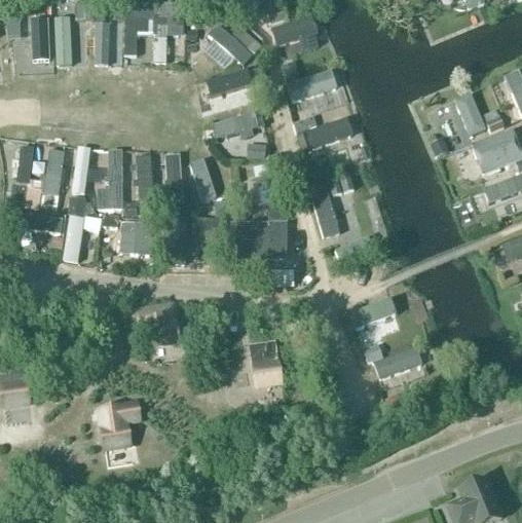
[(462,0),(467,9),(483,2),(482,0),(462,0)]
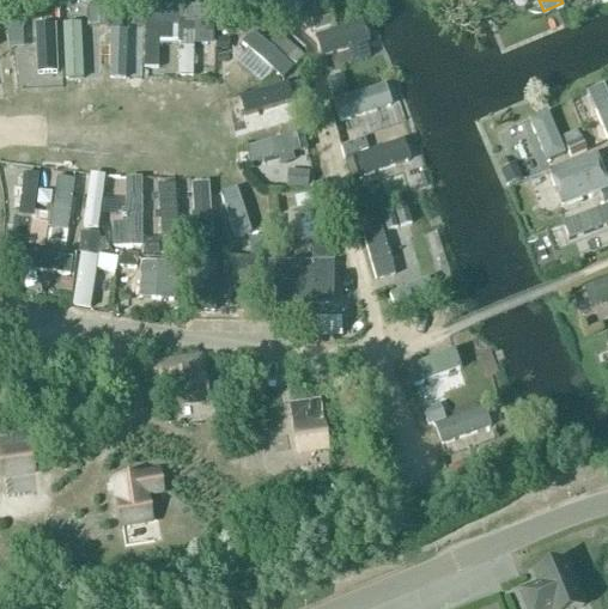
[(145,1),(144,68),(194,69),(194,41),(212,41),(213,2),(145,1)]
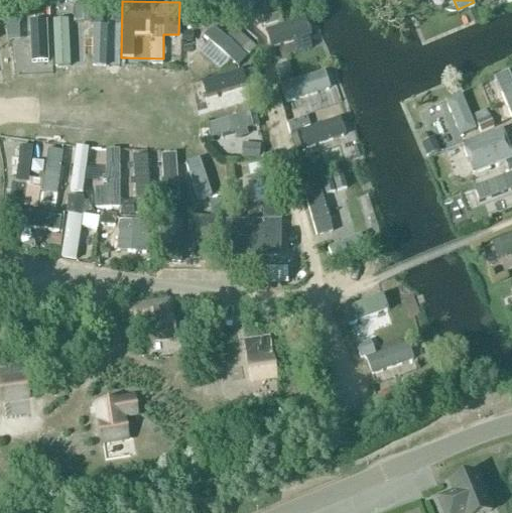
[(105,59),(106,14),(92,13),(91,59),(105,59)]
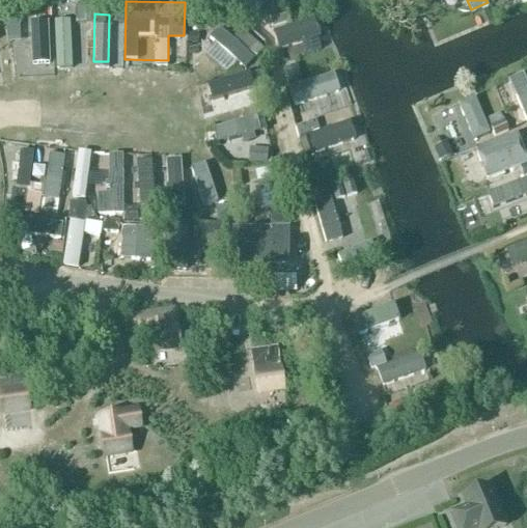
[(30,18),(32,59),(50,59),(49,17),(30,18)]
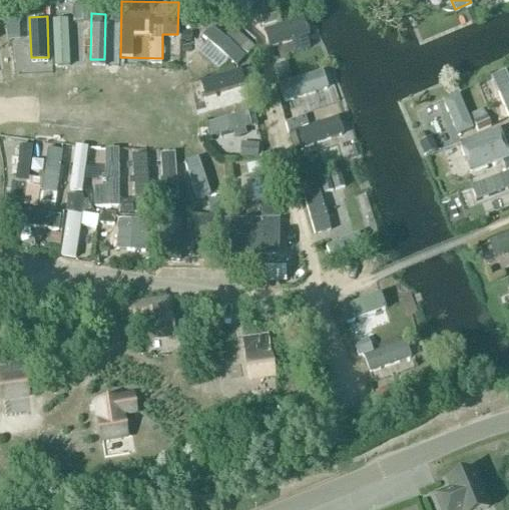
[(68,16),(52,17),(54,63),(70,63),(68,16)]
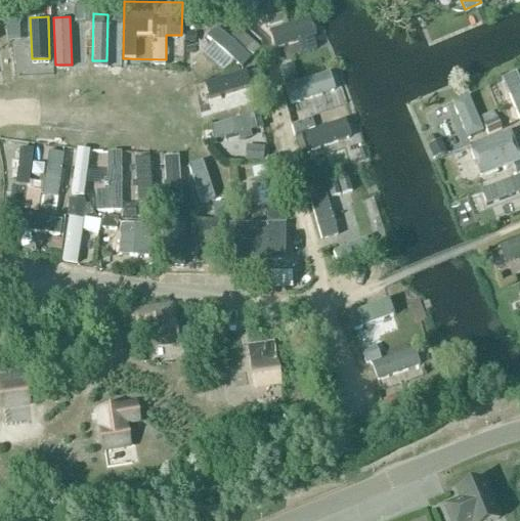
[(279,56),(317,47),(310,17),(272,26),(279,56)]
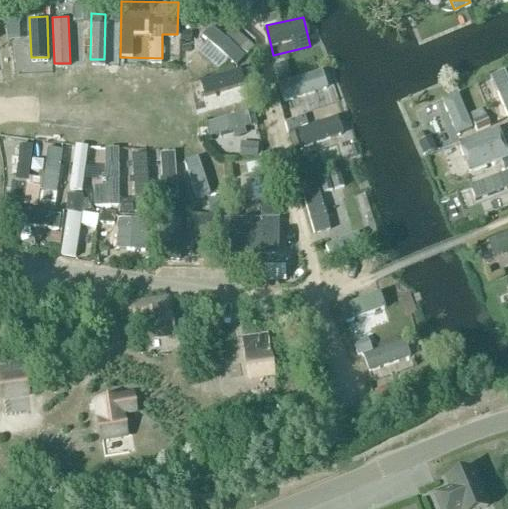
[(254,45),(232,25),(224,33),(212,23),(192,44),(218,68),(228,57),(236,65),(254,45)]
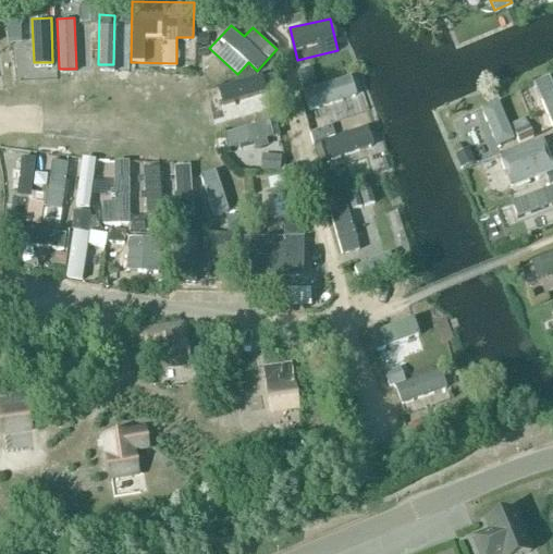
[(535,79),(548,123),(552,121),(552,81),(551,74),(535,79)]
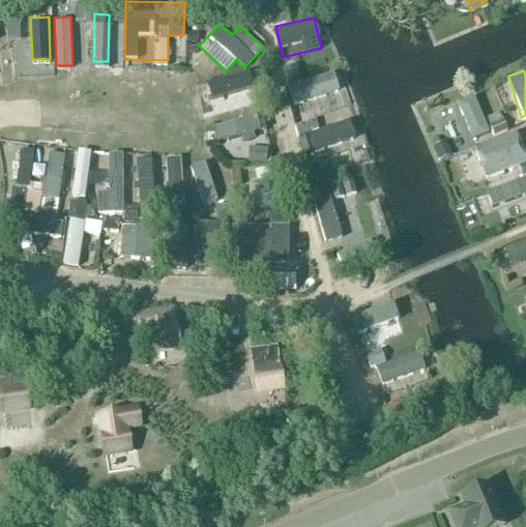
[(458,144),(488,134),(474,95),(444,106),(458,144)]
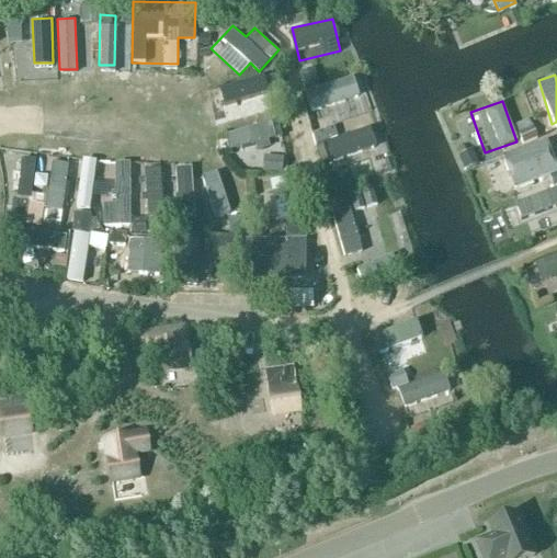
[(227,131),(231,147),(274,136),(271,121),(227,131)]
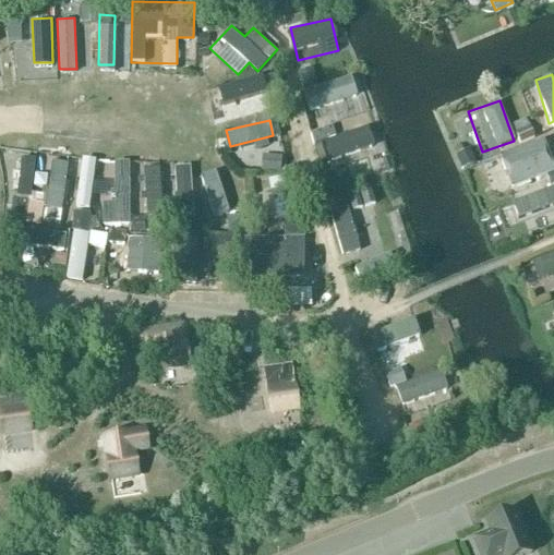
[(375,143),(369,124),(333,135),(329,123),(310,130),(320,159),(375,143)]
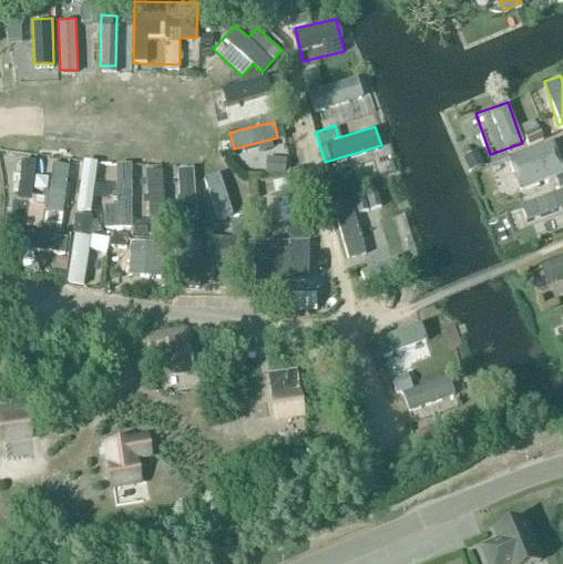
[(559,175),(548,145),(503,160),(514,193),(559,175)]
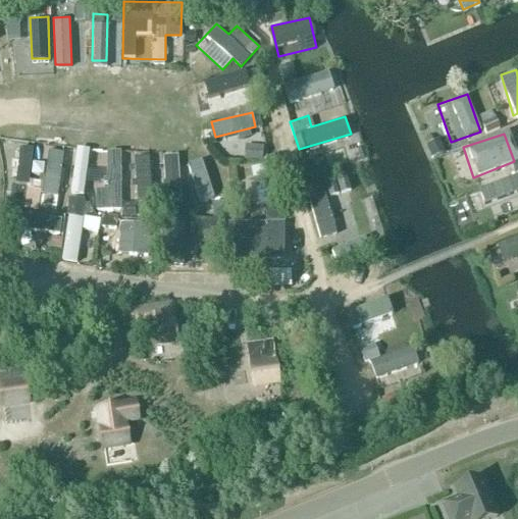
[(11,180),(29,182),(30,171),(43,171),(44,160),(33,159),(34,142),(13,141),(11,180)]
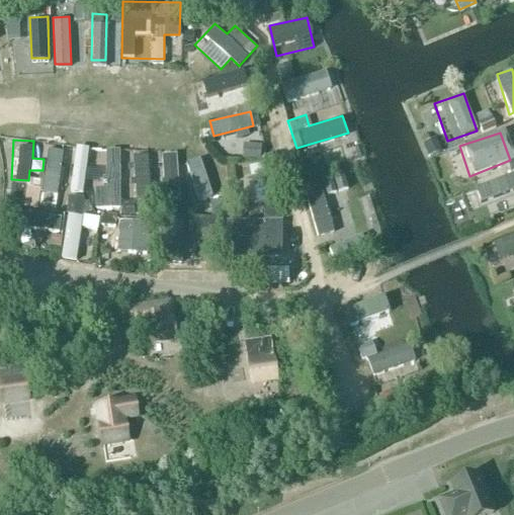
[(243,156),(261,157),(262,142),(243,142),(243,156)]
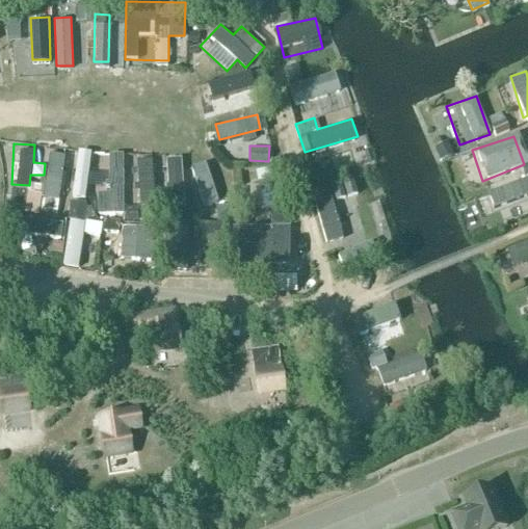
[(42,193),(58,197),(68,153),(51,150),(42,193)]
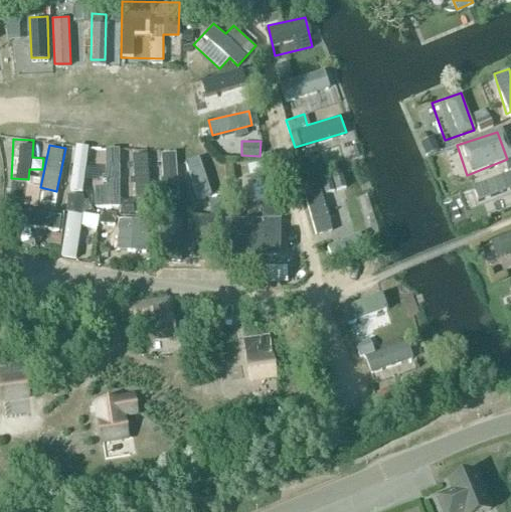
[(121,206),(120,146),(97,147),(99,207),(121,206)]
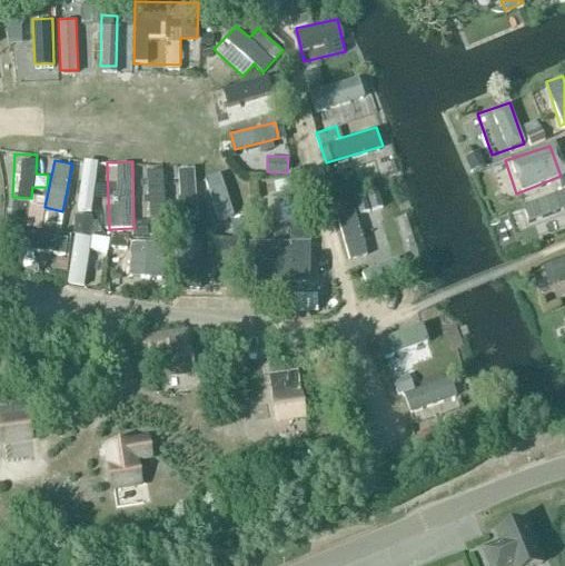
[(95,204),(96,166),(78,165),(77,204),(95,204)]
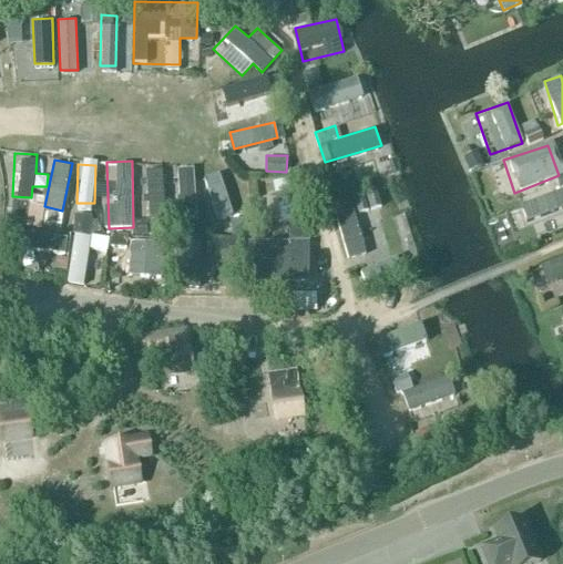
[(141,164),(142,217),(152,217),(152,231),(165,231),(164,164),(141,164)]
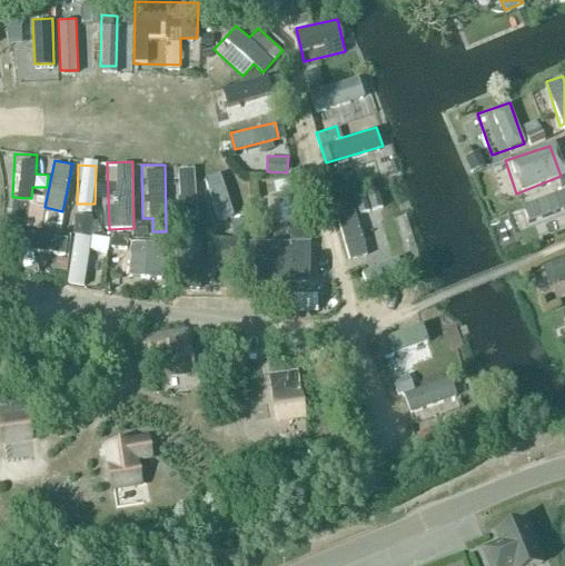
[(177,166),(178,224),(197,222),(195,166),(177,166)]
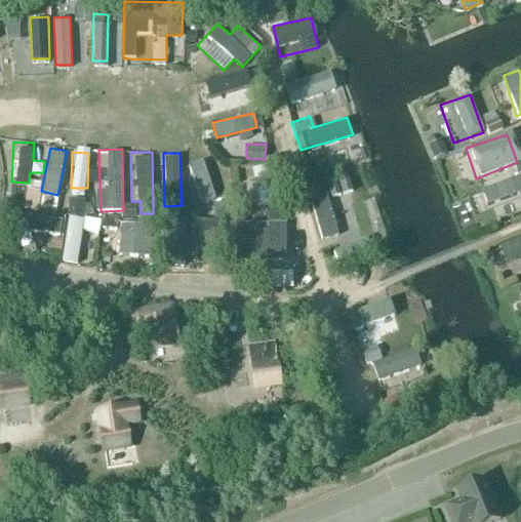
[(206,158),(190,161),(199,202),(215,199),(206,158)]
